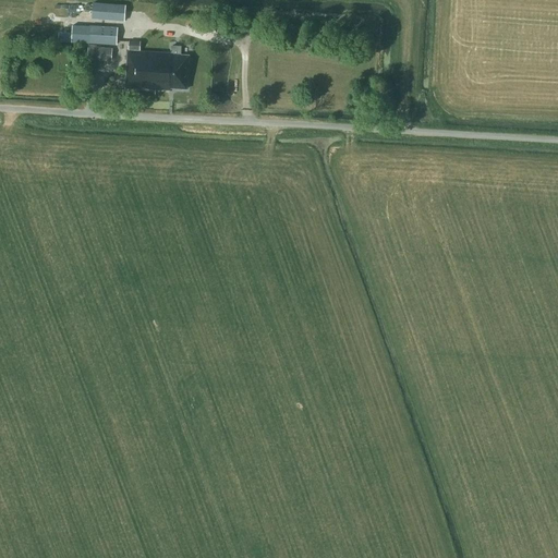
[(70,0),(67,1),(70,14),(77,12),(76,5),(72,7),(71,0),(70,0)]
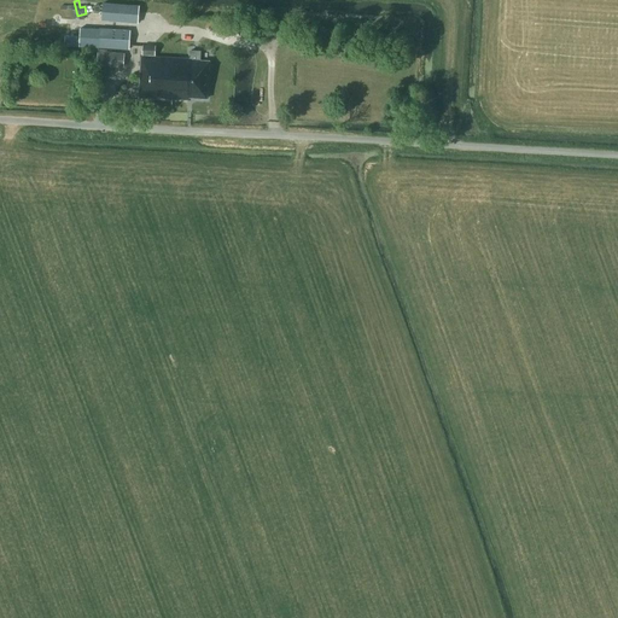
[(138,23),(139,6),(104,3),(101,19),(138,23)]
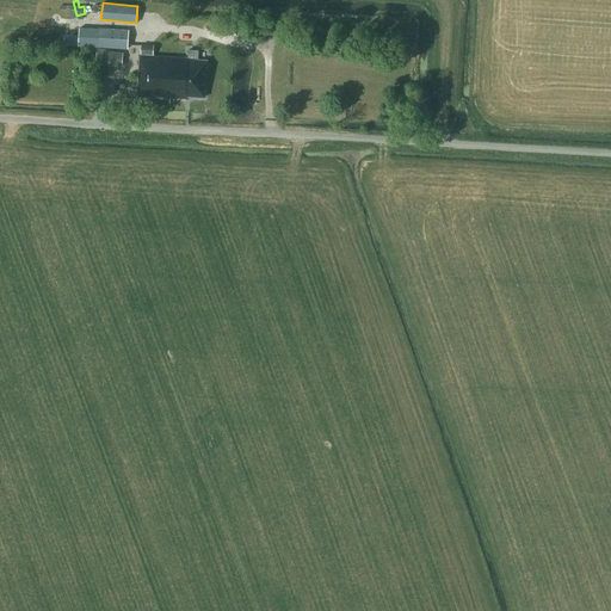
[(241,24),(230,23),(229,32),(240,34),(241,24)]
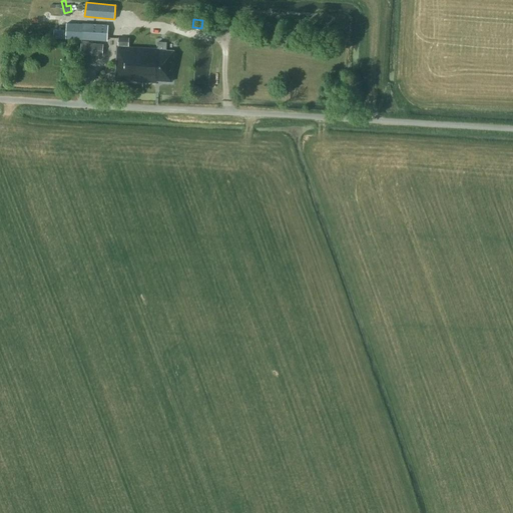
[(107,41),(107,25),(83,24),(83,26),(66,24),(65,30),(54,29),(53,37),(82,39),(107,41)]
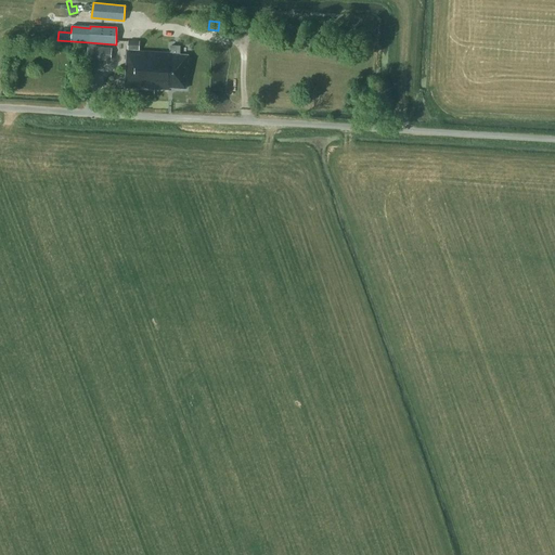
[(139,50),(140,41),(128,41),(128,49),(139,50)]
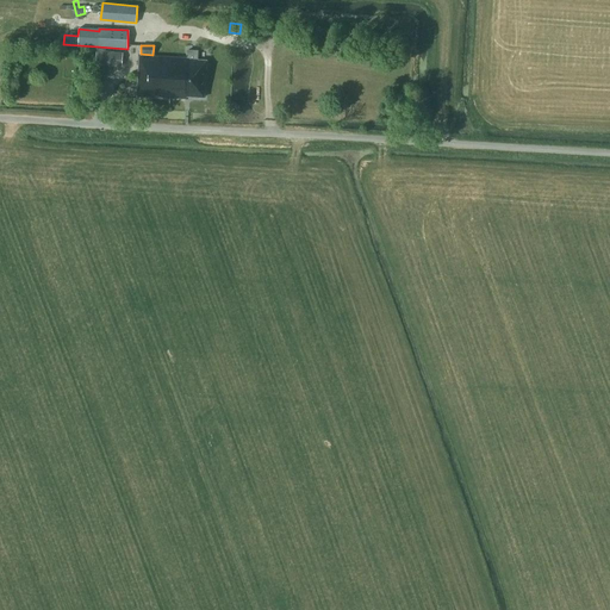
[(206,61),(198,60),(198,50),(187,50),(187,58),(166,57),(165,76),(172,76),(170,98),(186,99),(186,97),(204,98),(206,61)]
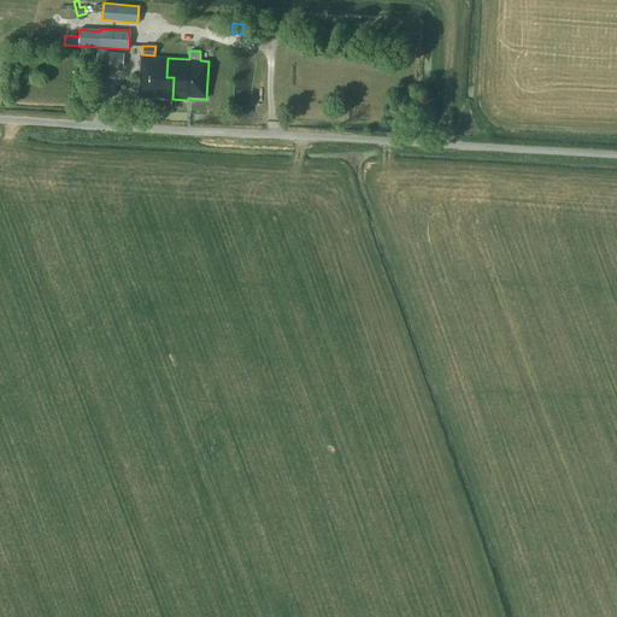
[(124,53),(107,52),(106,68),(123,69),(124,53)]
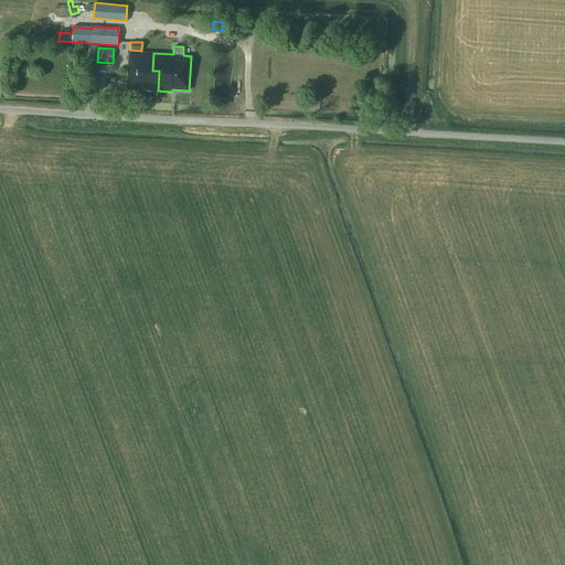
[(128,88),(158,91),(159,71),(152,71),(153,53),(130,52),(128,88)]
